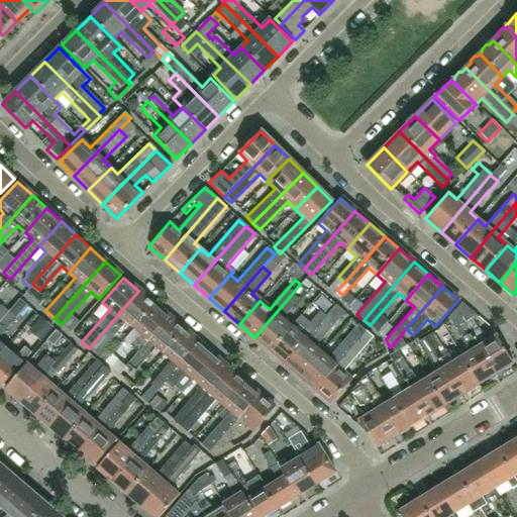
[(153,303),(138,291),(89,348),(97,355),(125,322),(132,328),(153,303)]
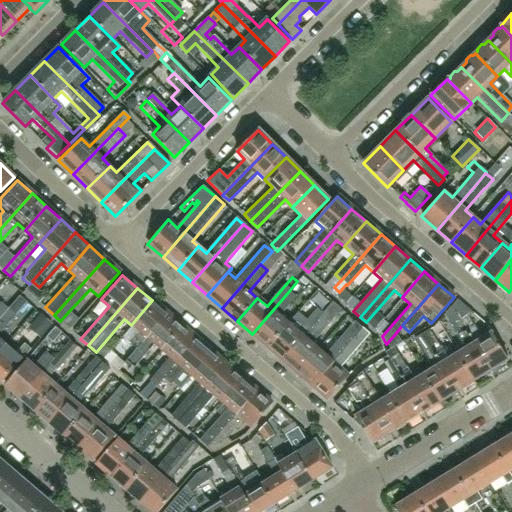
[(289,291),(252,334),(267,347),(287,323),(279,316),(296,297),(289,291)]
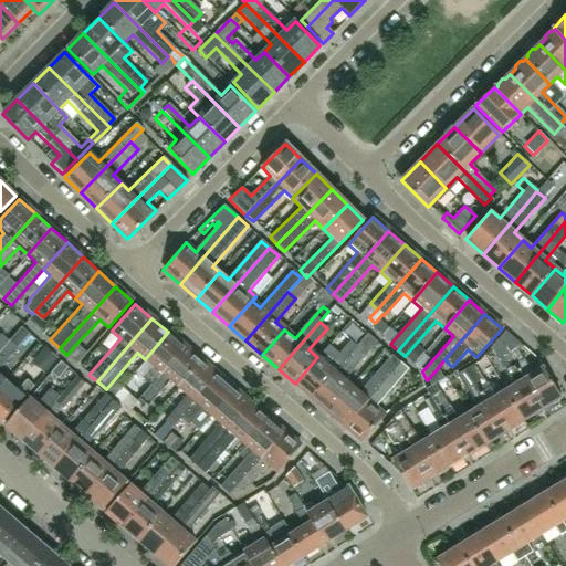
[(8,341),(0,349),(0,386),(6,380),(0,375),(0,367),(29,335),(21,327),(9,342),(8,341)]
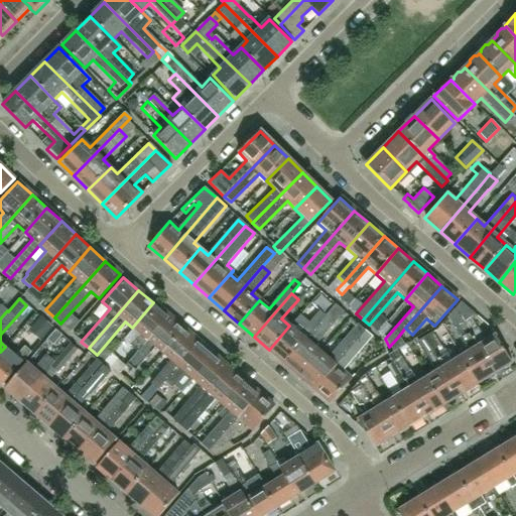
[(476,315),(460,301),(455,308),(494,372),(500,369),(503,370),(507,367),(508,364),(511,362),(495,335),(485,341),(478,329),(477,329),(472,320),(476,315)]
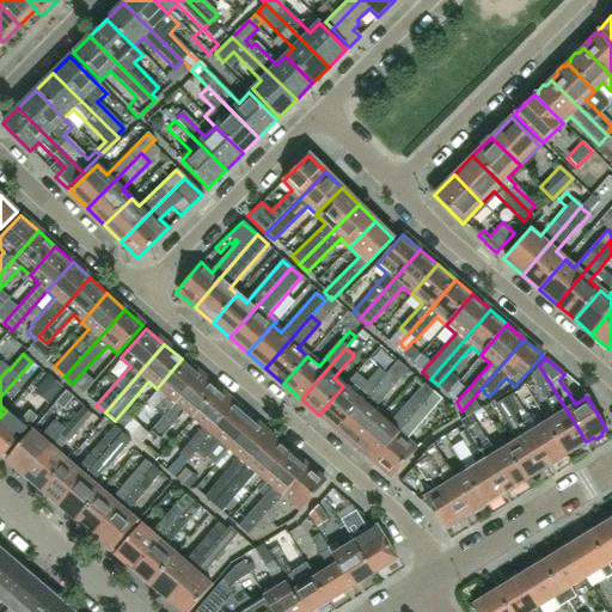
[(182,359),(157,389),(165,396),(154,409),(163,417),(199,374),(182,359)]
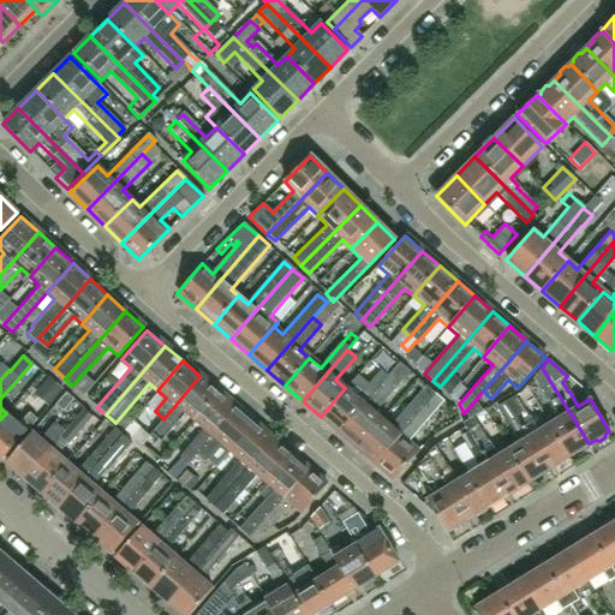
[(345,388),(321,417),(339,433),(398,364),(394,362),(383,374),(380,371),(357,398),(345,388)]
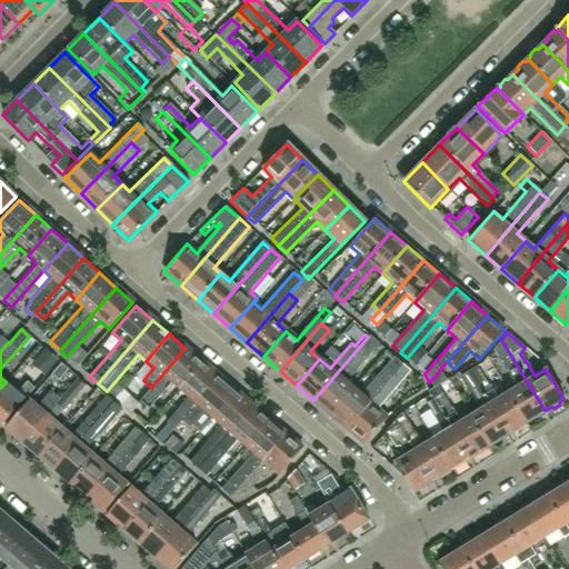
[(378,345),(368,337),(313,400),(330,415),(352,388),(346,382),(378,345)]
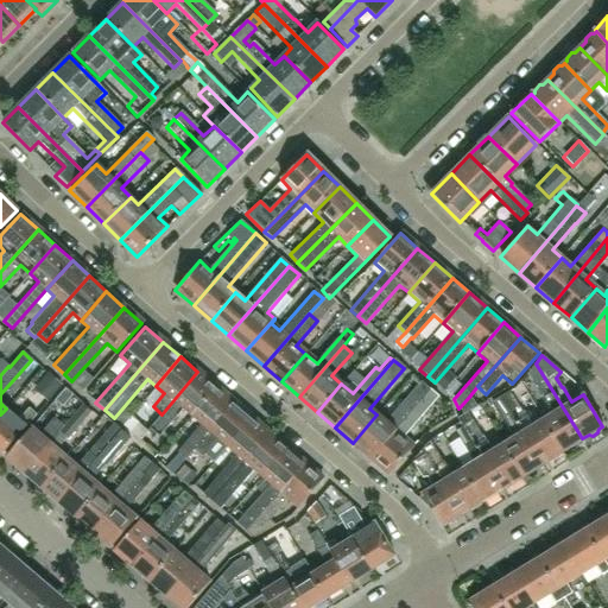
[(582,438),(536,363),(529,372),(537,385),(545,398),(544,399),(552,413),(542,419),(563,454),(574,448),(574,444),(582,438)]
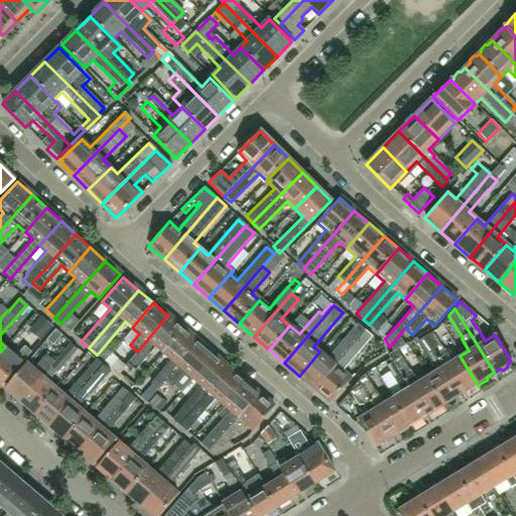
[(69,314),(60,324),(70,332),(78,323),(69,314)]
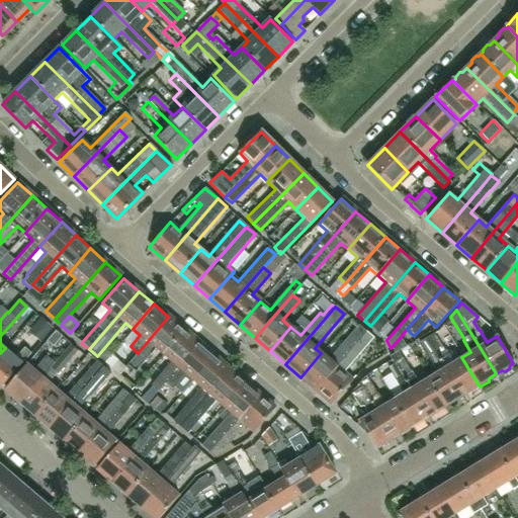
[(168,317),(138,353),(126,365),(135,371),(155,348),(162,355),(183,330),(168,317)]
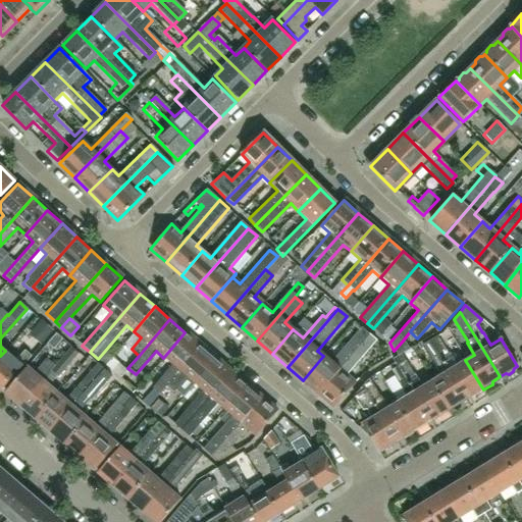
[(36,338),(25,323),(12,331),(22,347),(36,338)]
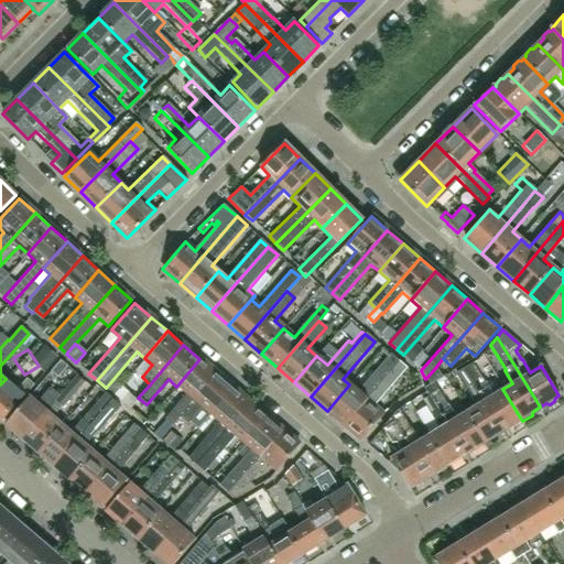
[(358,392),(349,384),(327,411),(344,425),(381,380),(398,361),(398,360),(389,354),(360,388),(361,389),(358,392)]
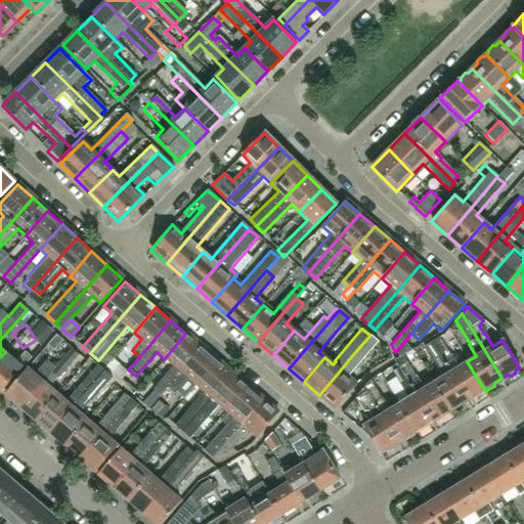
[(173,366),(158,385),(153,390),(153,391),(142,403),(148,409),(165,390),(167,387),(201,347),(185,334),(164,359),(173,366)]
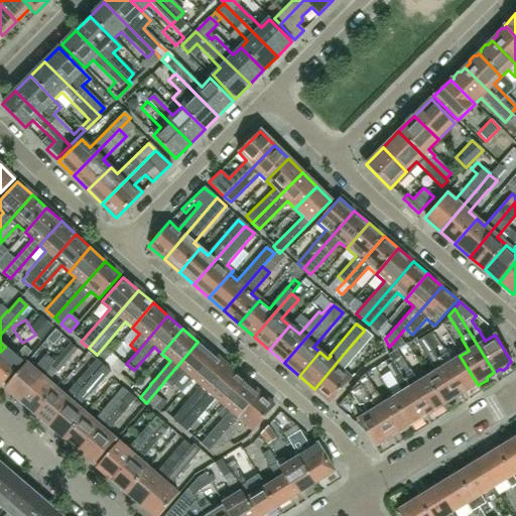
[(372,337),(364,330),(364,331),(349,348),(314,389),(330,402),(351,379),(342,372),(372,337)]
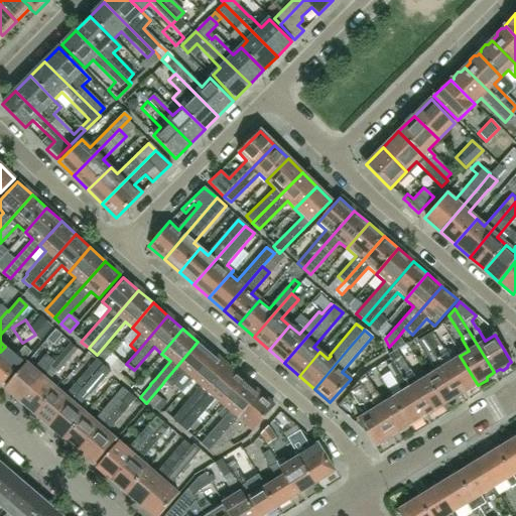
[(432,333),(424,338),(460,394),(466,390),(469,390),(478,385),(460,356),(450,362),(432,333)]
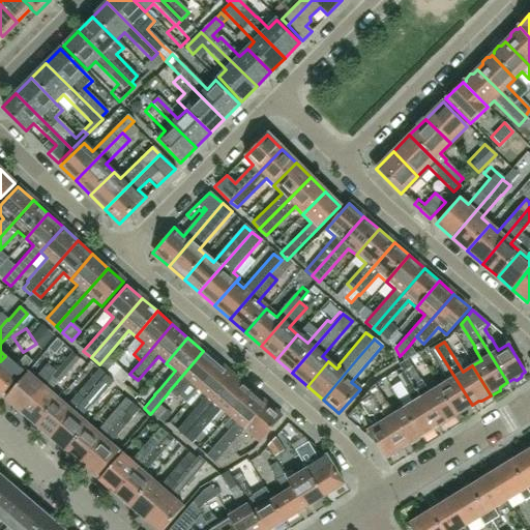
[(414,354),(409,346),(400,356),(403,361),(414,354)]
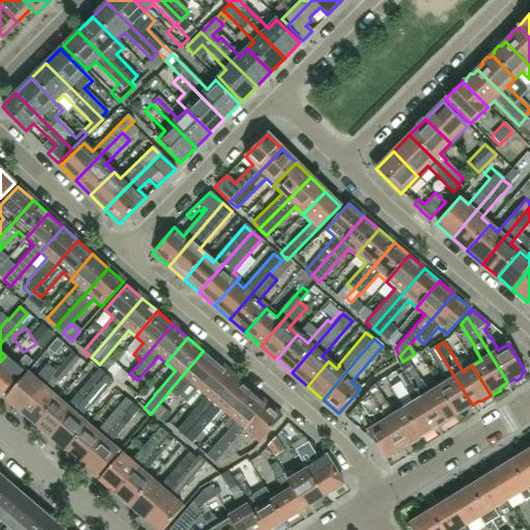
[(472,405),(436,347),(429,351),(447,382),(437,388),(455,417),(465,412),(465,409),(472,405)]
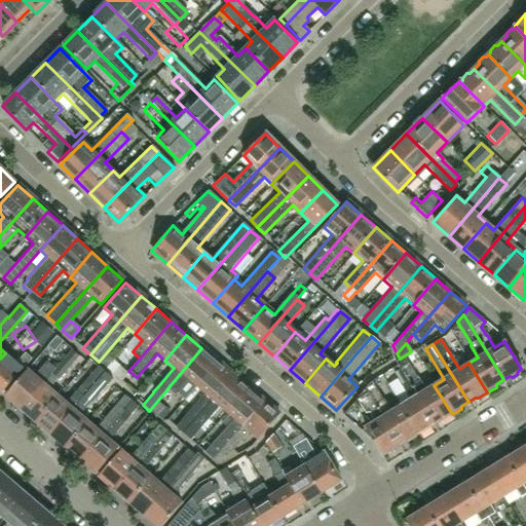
[(201,348),(167,388),(175,393),(182,385),(181,384),(186,379),(195,386),(217,362),(201,348)]
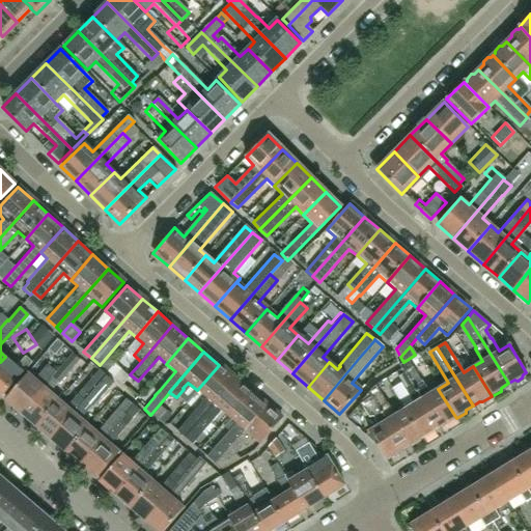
[(68,357),(51,376),(58,383),(79,359),(72,353),(68,357)]
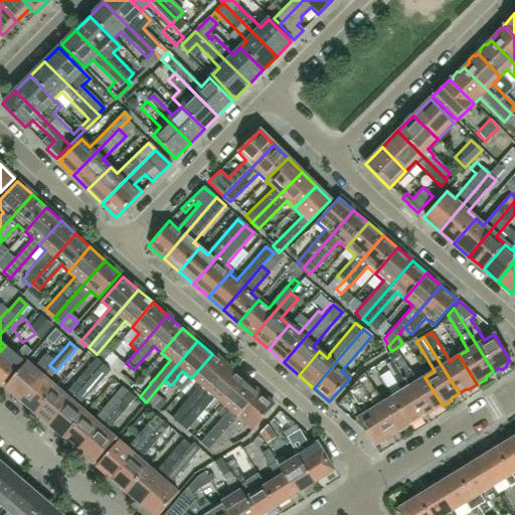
[(5,346),(0,351),(0,382),(1,384),(31,349),(24,343),(15,354),(6,345),(5,346)]
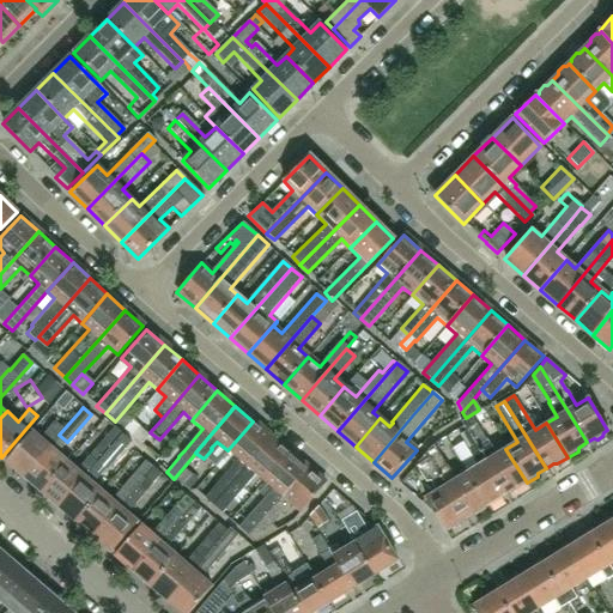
[(485,441),(475,425),(471,416),(461,422),(467,430),(505,492),(513,489),(516,489),(527,483),(505,449),(496,455),(486,439),(485,441)]
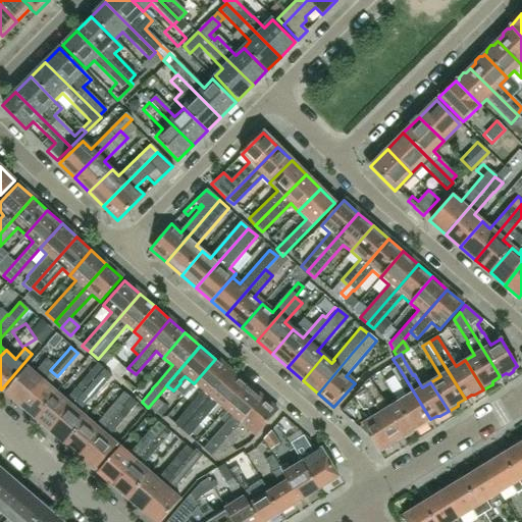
[(27,367),(4,393),(19,405),(41,379),(53,365),(45,358),(36,368),(38,369),(35,373),(27,367)]
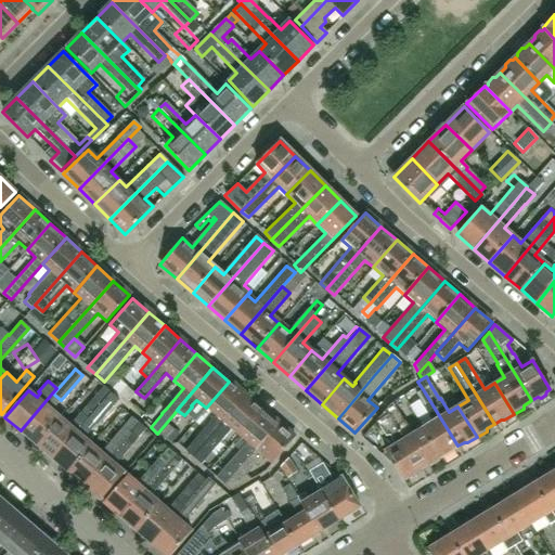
[(229,382),(206,408),(215,415),(184,450),(192,456),(245,395),(229,382)]
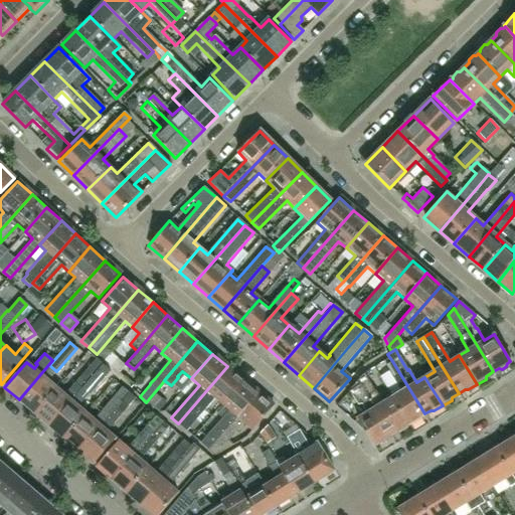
[(63,394),(54,387),(33,412),(48,424),(79,388),(89,378),(101,363),(95,358),(63,394)]
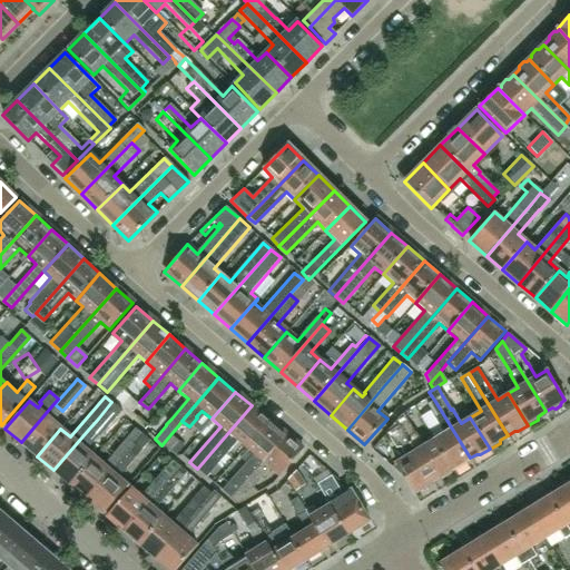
[(131,413),(138,405),(129,397),(123,405),(131,413)]
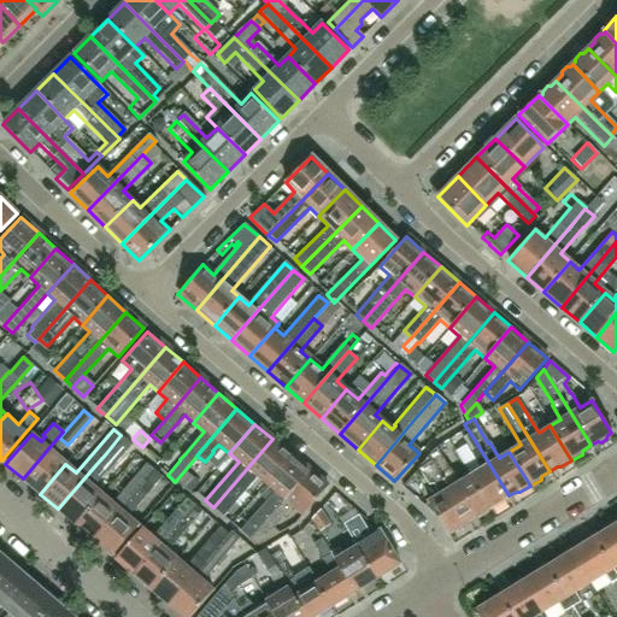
[(470,433),(462,438),(479,470),(469,476),(489,511),(500,505),(500,501),(509,495),(470,433)]
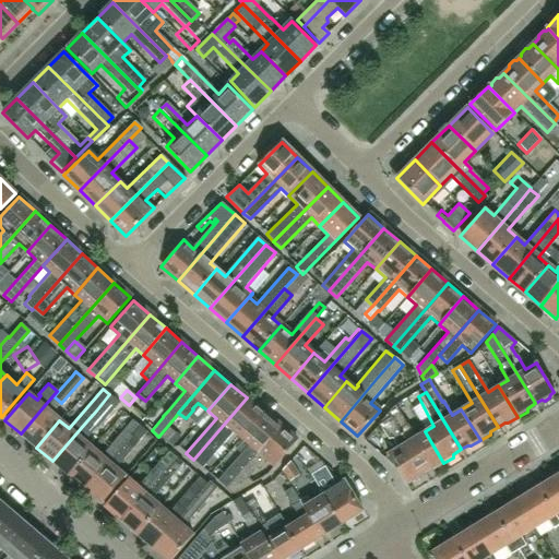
[(122,406),(109,394),(96,411),(105,418),(110,413),(114,416),(122,406)]
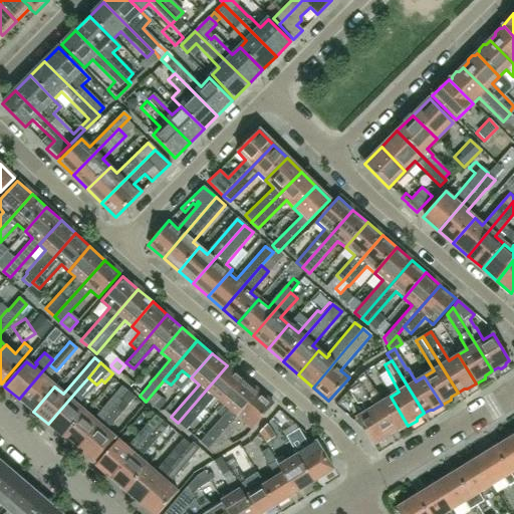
[(242,378),(227,365),(178,423),(185,429),(213,397),(221,404),(242,378)]
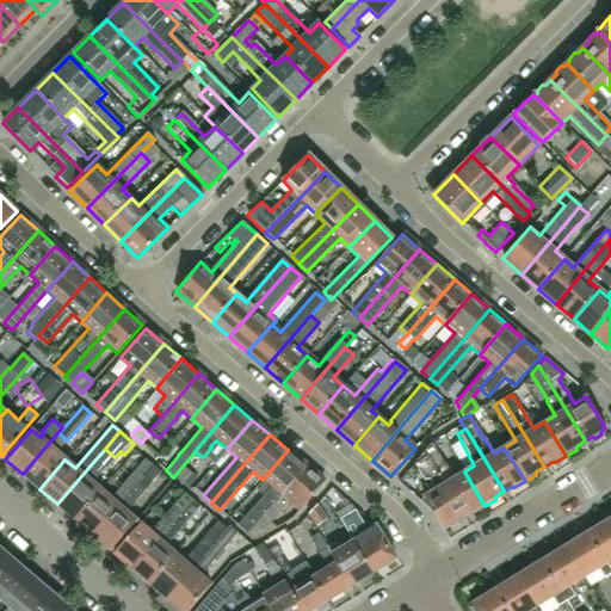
[(56,451),(48,444),(23,474),(39,489),(65,460),(56,451)]
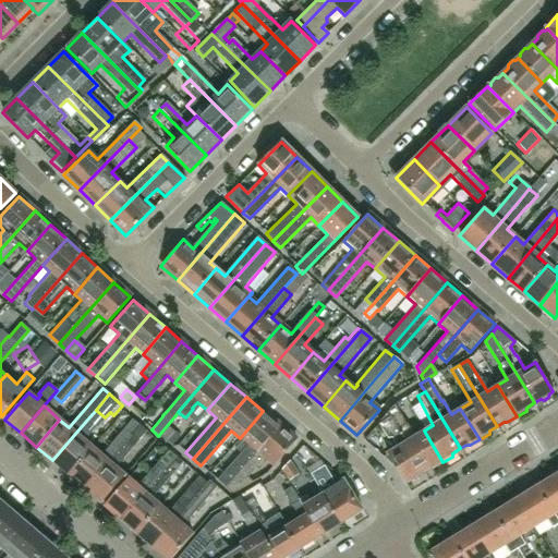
[(395,405),(387,413),(423,471),(429,468),(433,468),(443,462),(424,431),(413,437),(405,423),(404,424),(395,405)]
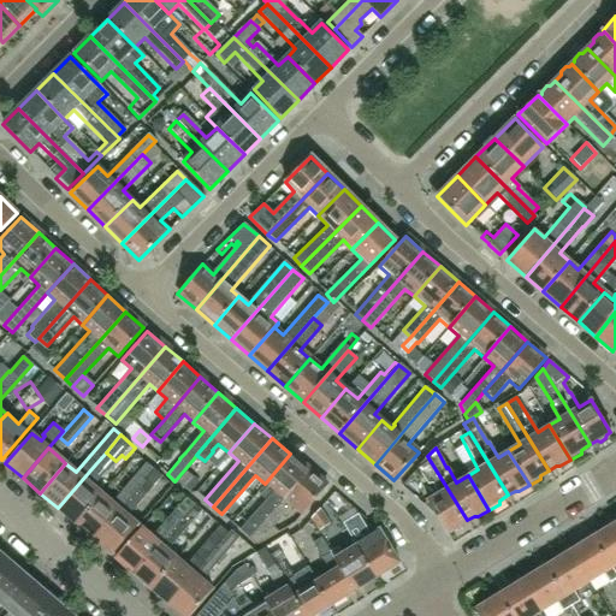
[(290,454),(265,484),(272,490),(240,528),(249,538),(308,469),(290,454)]
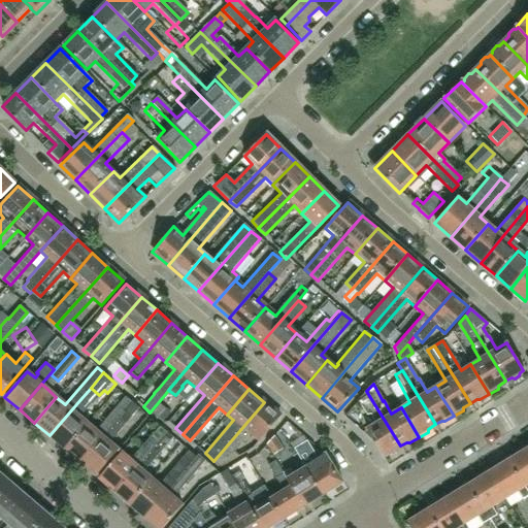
[(400,446),(366,391),(357,401),(366,415),(369,416),(374,424),(365,429),(383,457),(385,456),(387,457),(393,453),(394,450),(400,446)]
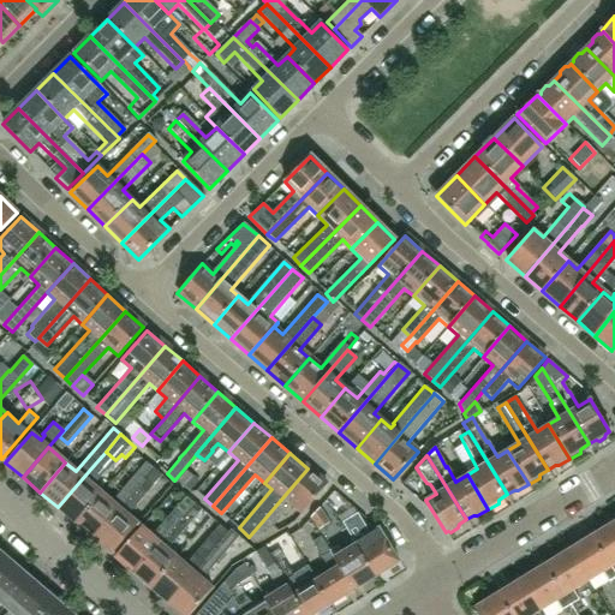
[(101,493),(76,523),(93,538),(135,489),(153,469),(145,461),(111,501),(101,493)]
